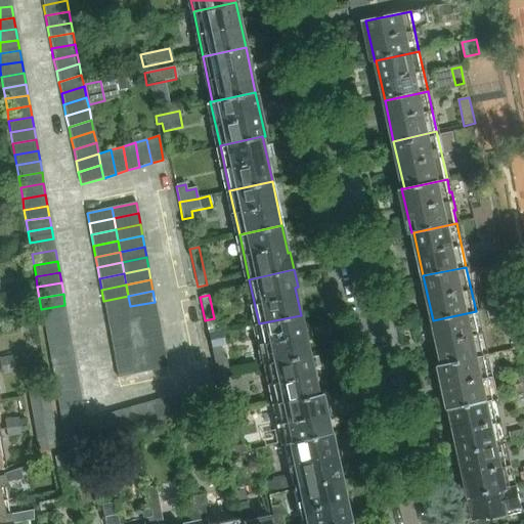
[(128,296),(103,301),(105,311),(130,306),(128,296)]
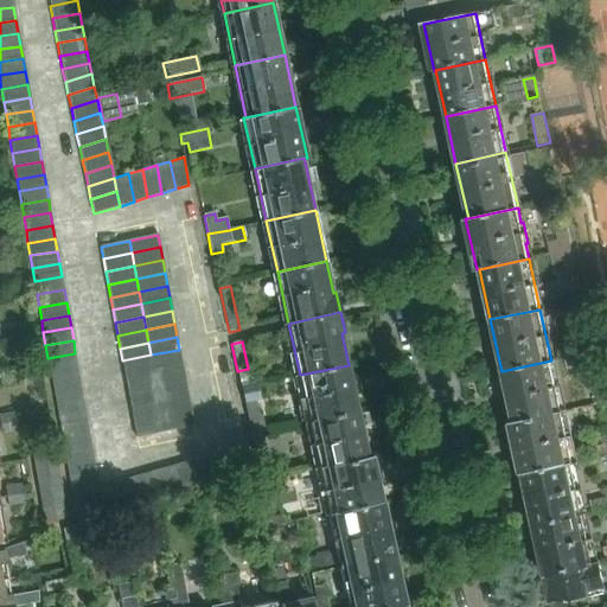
[(151,355),(153,368),(181,362),(179,350),(151,355)]
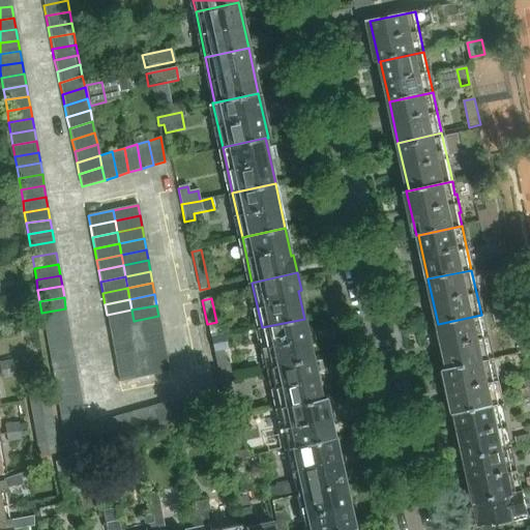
[(41,313),(43,324),(67,320),(65,308),(41,313)]
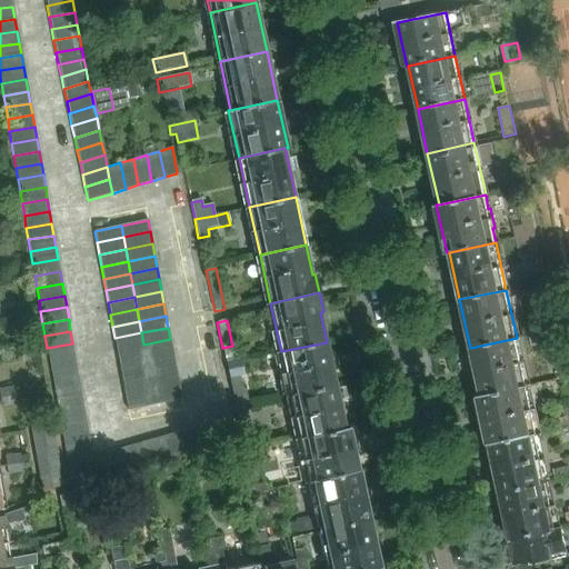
[(141,332),(115,338),(117,350),(143,345),(141,332)]
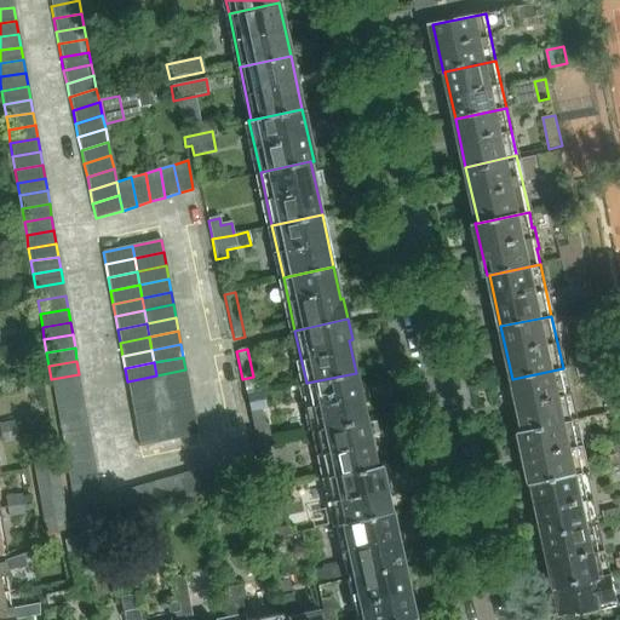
[(574,419),(563,368),(512,379),(523,430),(574,419)]
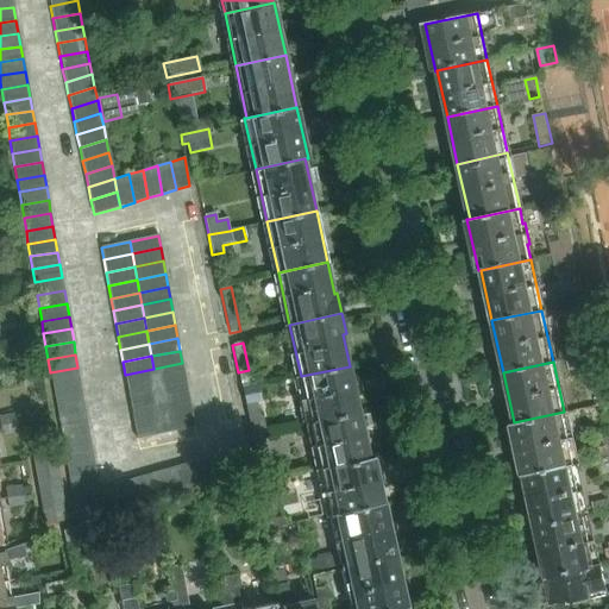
[(154,369),(156,382),(184,376),(182,363),(154,369)]
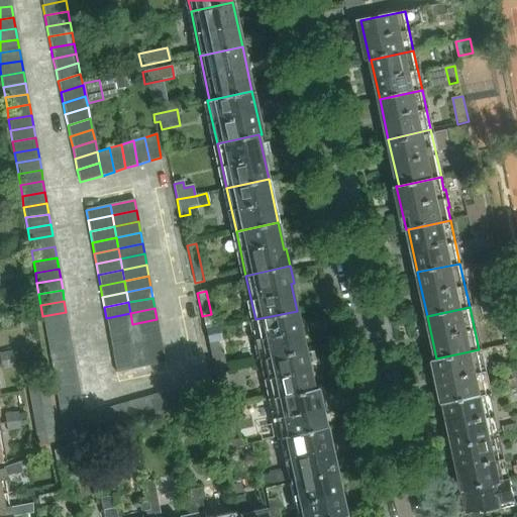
[(255,319),(264,358),(306,349),(297,311),(255,319)]
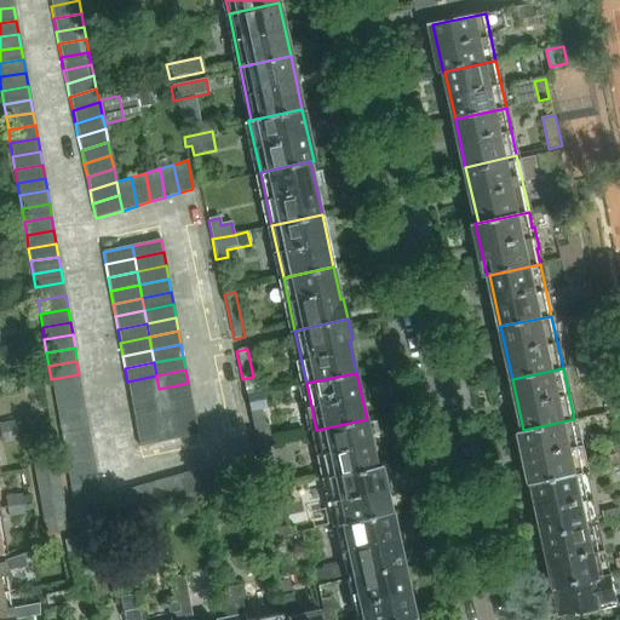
[(51,379),(53,392),(81,388),(79,374),(51,379)]
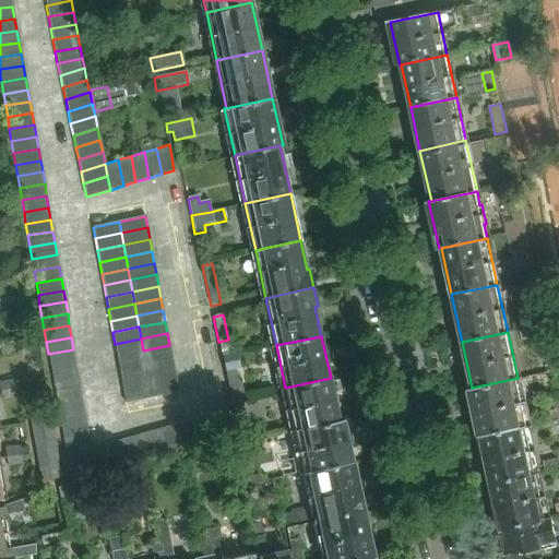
[(141,339),(115,344),(117,356),(143,351),(141,339)]
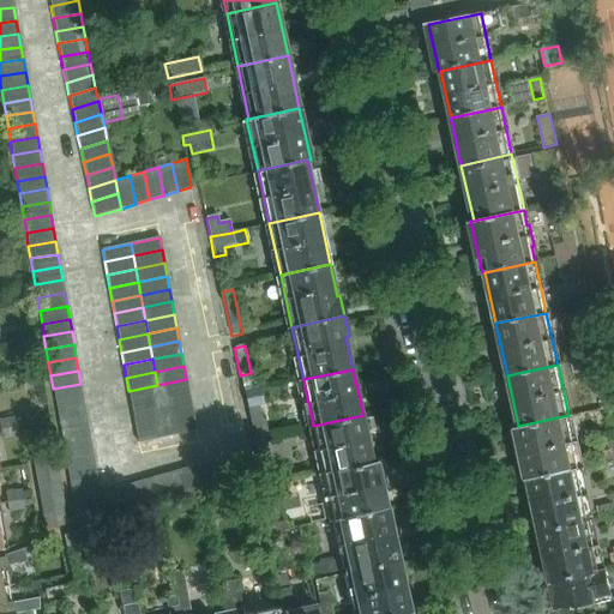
[(157,385),(160,398),(188,392),(186,379),(157,385)]
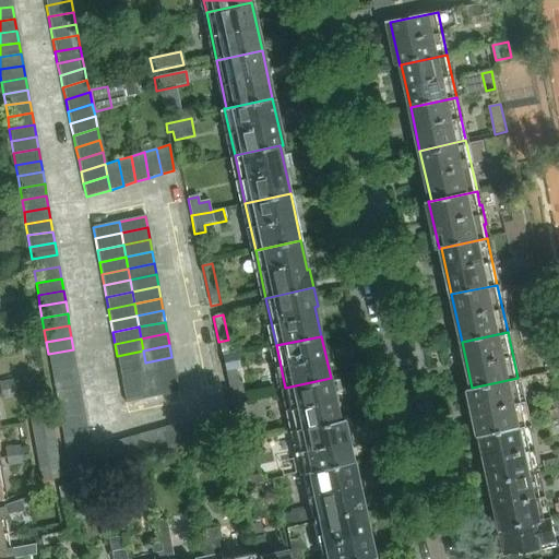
[(48,354),(50,366),(75,361),(73,349),(48,354)]
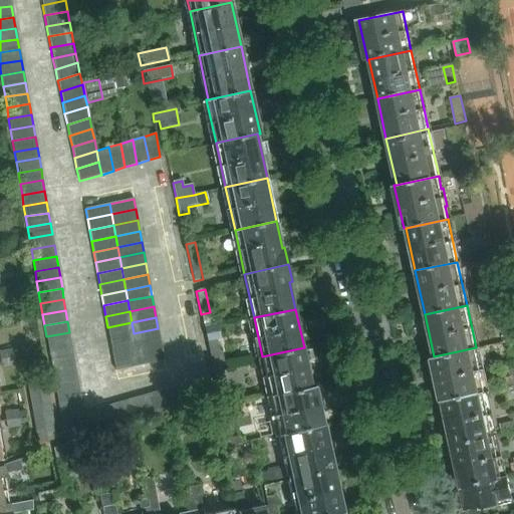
[(132,322),(107,327),(109,338),(134,333),(132,322)]
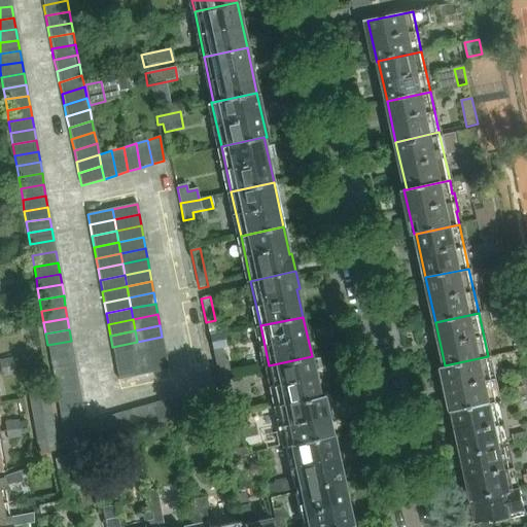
[(208,335),(218,380),(229,377),(218,332),(208,335)]
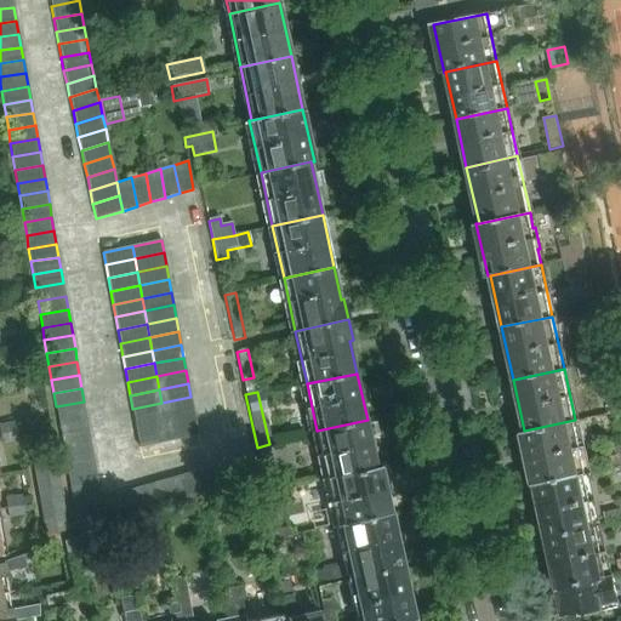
[(161,403),(164,416),(193,410),(191,397),(161,403)]
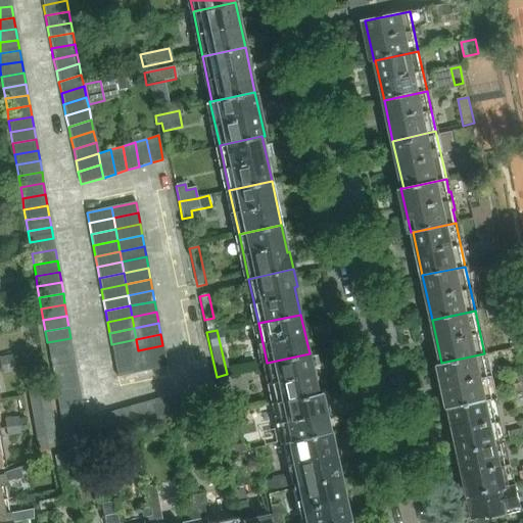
[(47,342),(49,352),(73,348),(70,338),(47,342)]
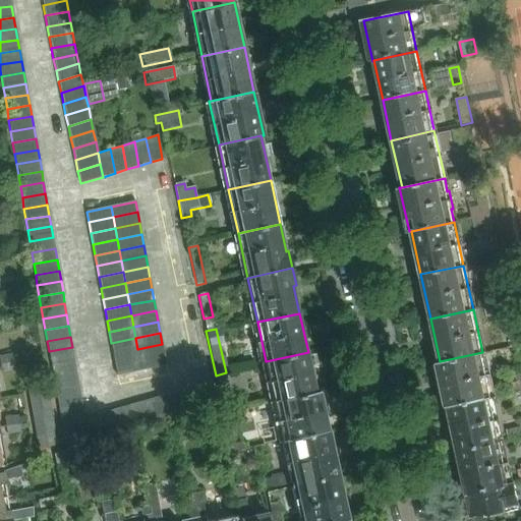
[(135,338),(111,343),(113,354),(137,349),(135,338)]
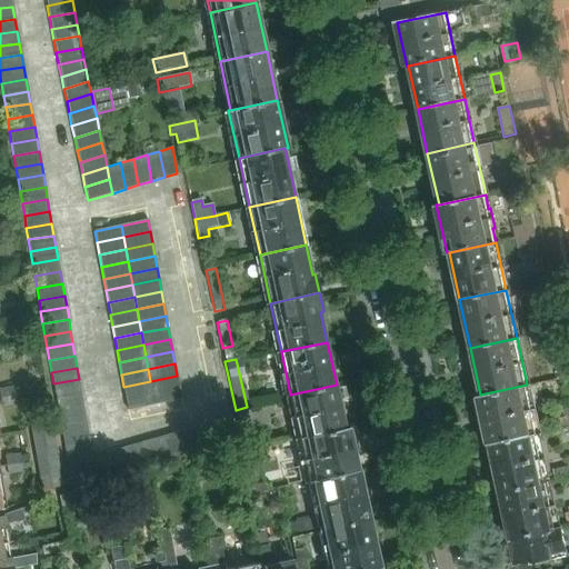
[(150,381),(152,392),(179,387),(177,376),(150,381)]
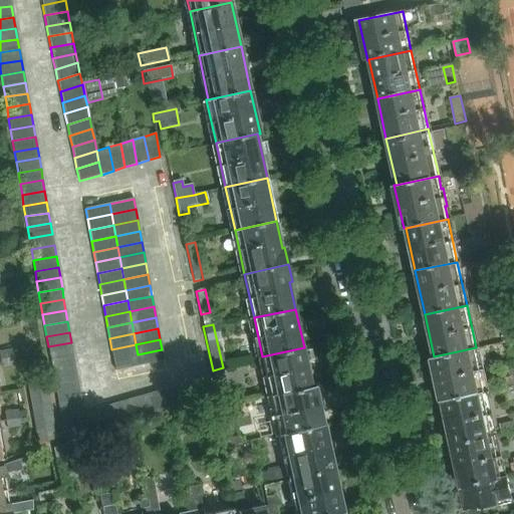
[(48,346),(49,357),(73,353),(71,342),(48,346)]
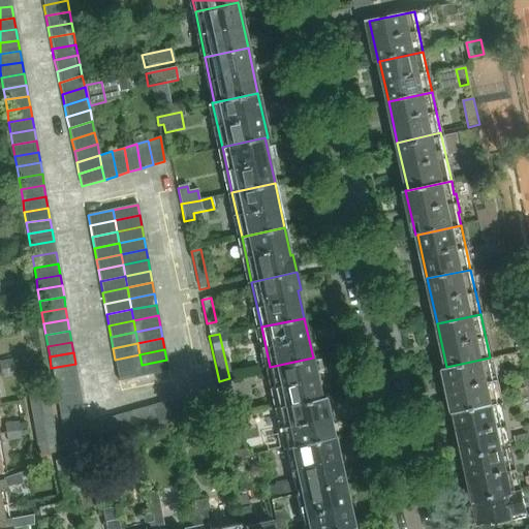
[(139,354),(115,360),(117,370),(142,365),(139,354)]
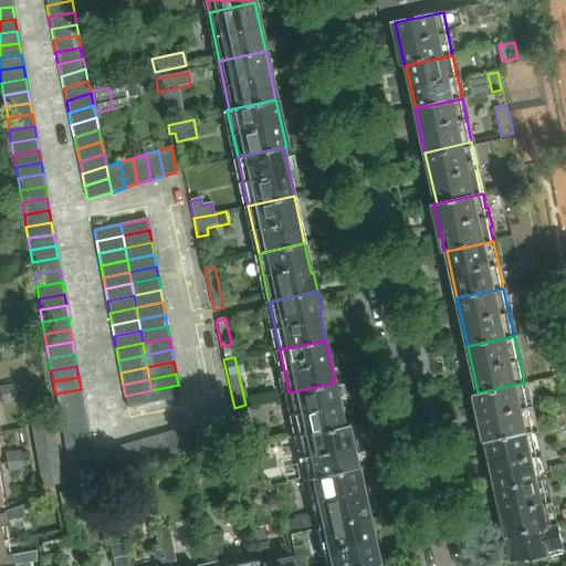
[(289,392),(299,436),(344,426),(335,383),(289,392)]
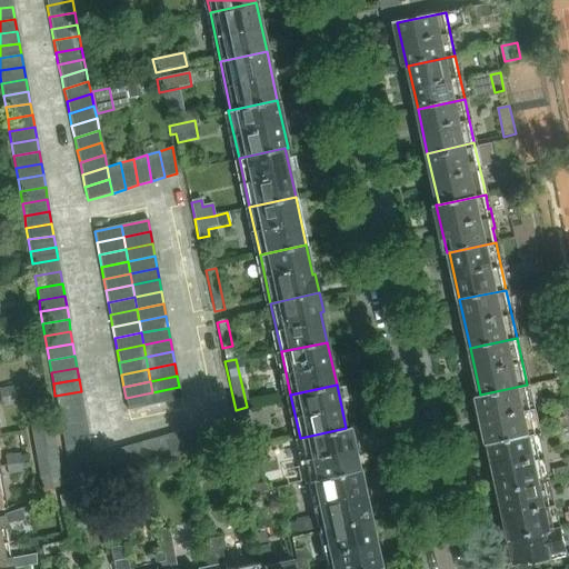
[(488,445),(535,433),(537,433),(527,385),(480,395),(477,396),(488,445)]
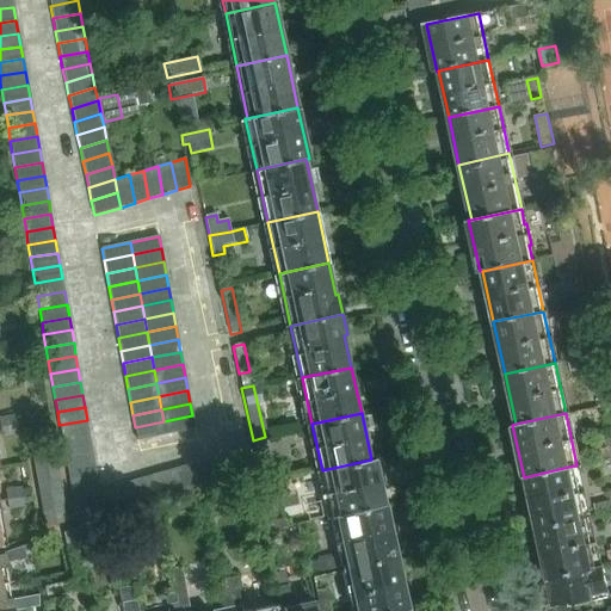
[(18,434),(14,415),(0,418),(0,425),(2,438),(18,434)]
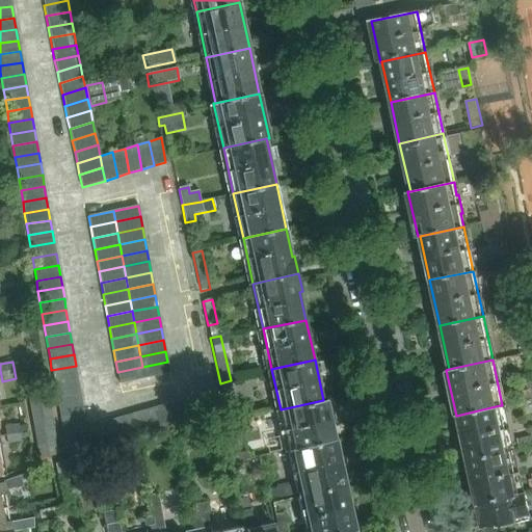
[(142,367),(144,378),(169,373),(167,362),(142,367)]
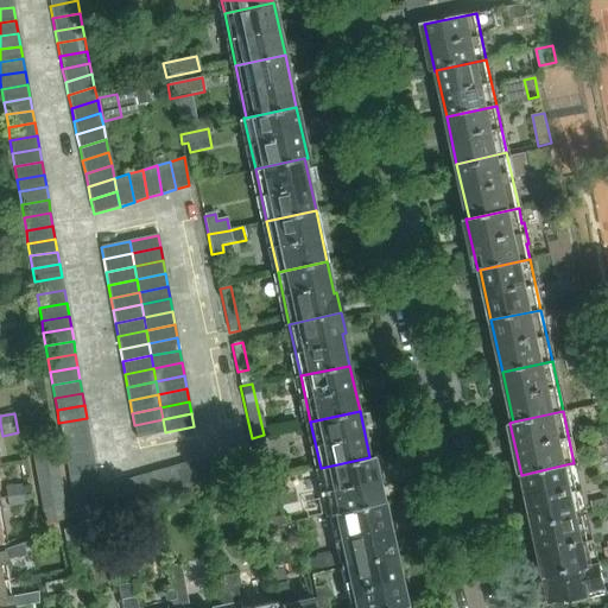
[(58,423),(61,436),(88,431),(87,418),(58,423)]
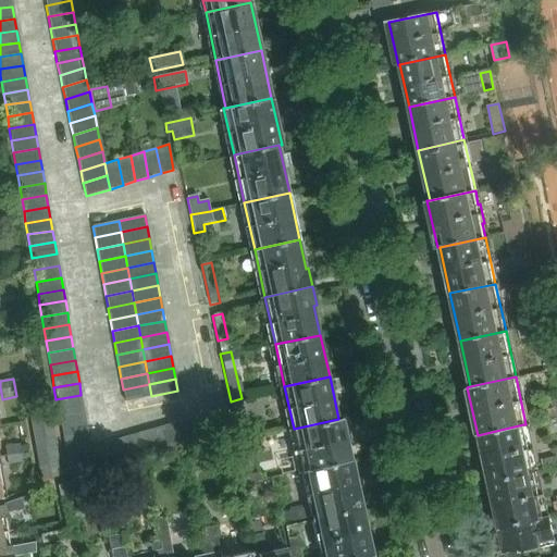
[(149,384),(123,390),(125,401),(151,396),(149,384)]
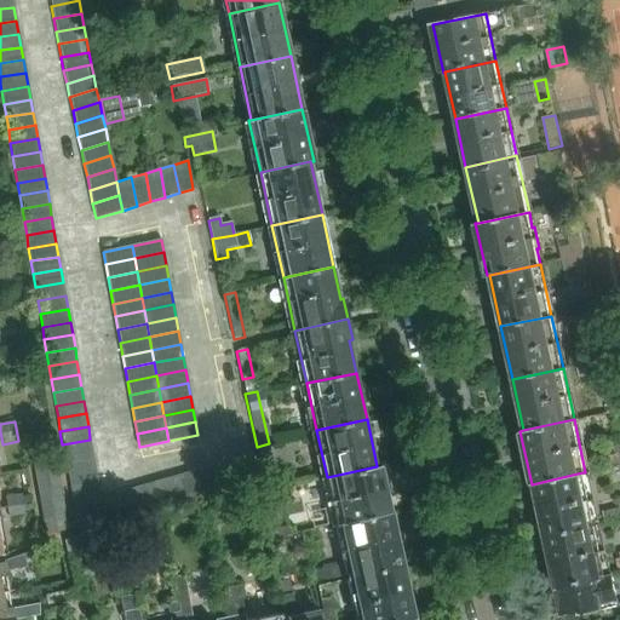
[(62,445),(64,458),(92,453),(90,440),(62,445)]
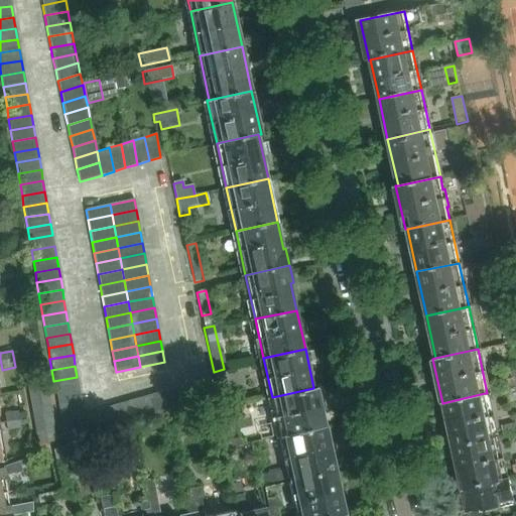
[(229,391),(224,369),(214,372),(219,394),(229,391)]
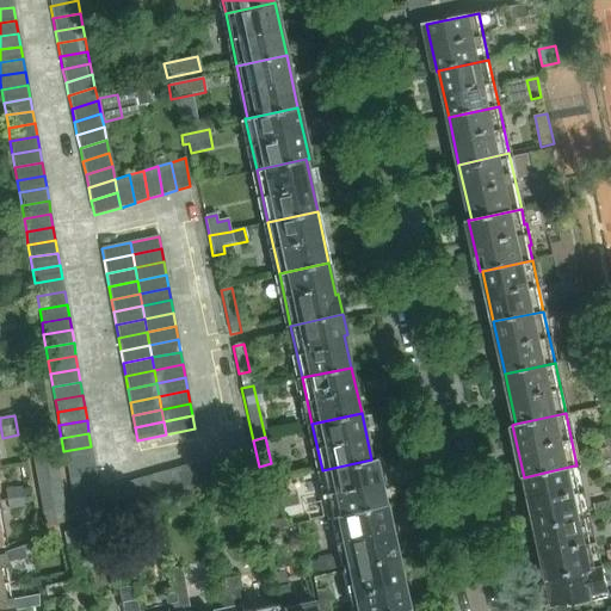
[(63,451),(66,464),(93,460),(91,446),(63,451)]
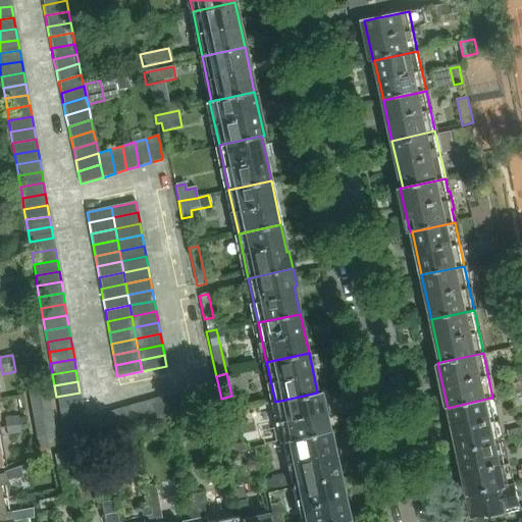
[(205,409),(217,406),(212,382),(201,385),(205,409)]
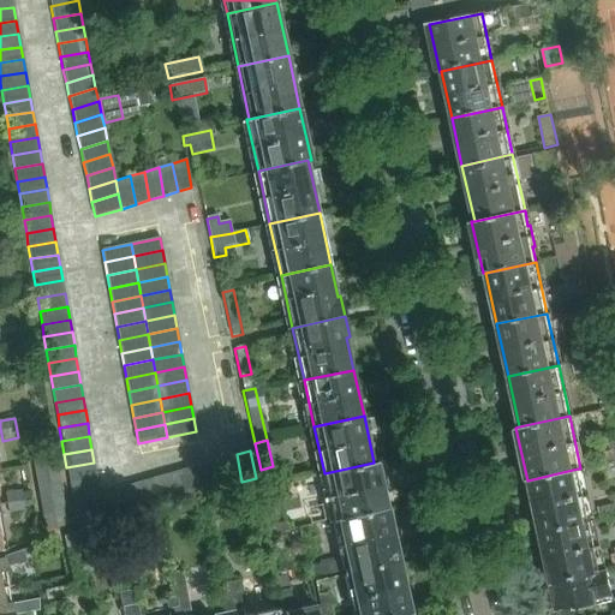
[(67,526),(55,454),(33,458),(45,531),(67,526)]
